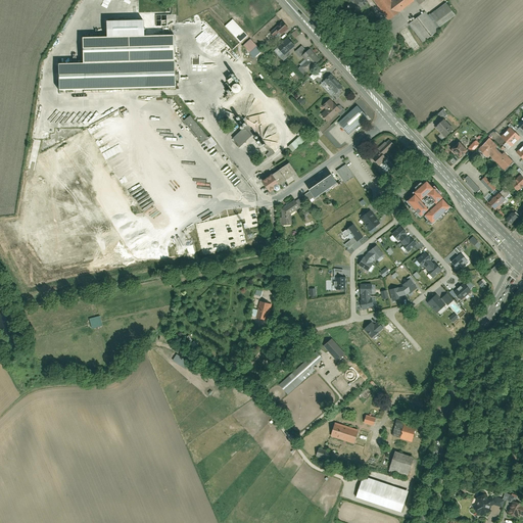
[(341,0),(339,2),(346,10),(352,5),(355,8),(367,0),(373,0),(390,21),(416,2),(414,0),(391,0),(389,2),(387,0),(341,0)]
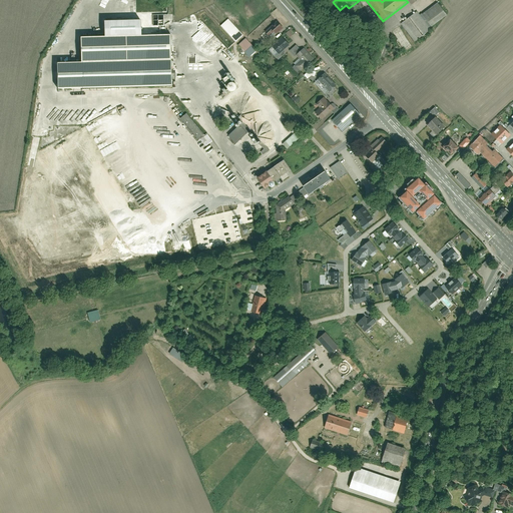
[(417,11),(401,23),(414,41),(430,29),(429,28),(446,15),(436,2),(420,15),(417,11)]
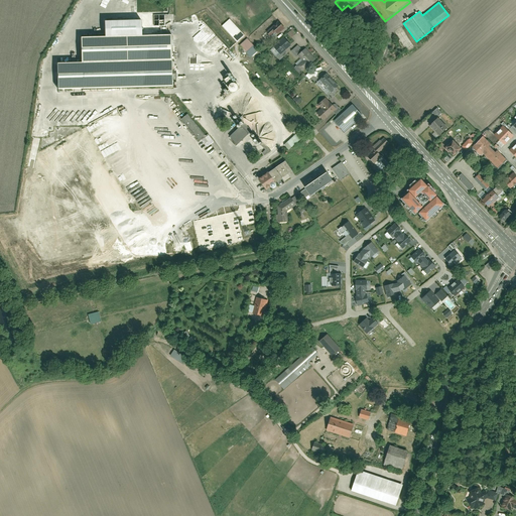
[(236,41),(243,35),(229,19),(222,25),(236,41)]
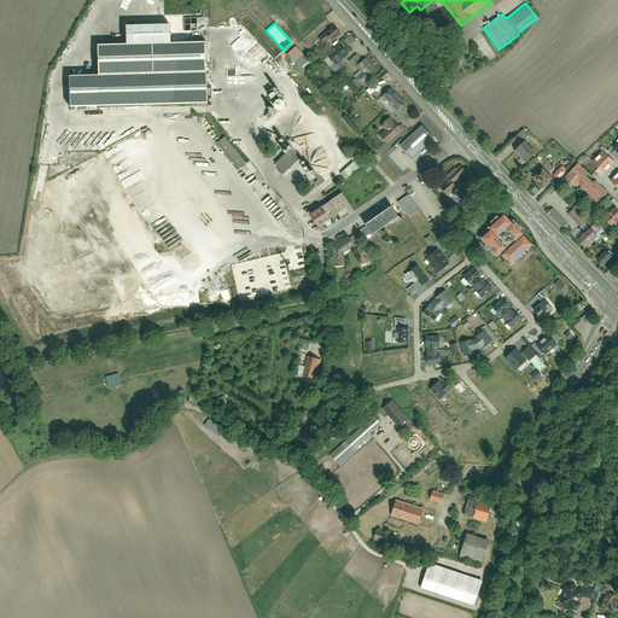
[(342,34),(334,25),(318,38),(322,45),(330,40),(331,42),(342,34)]
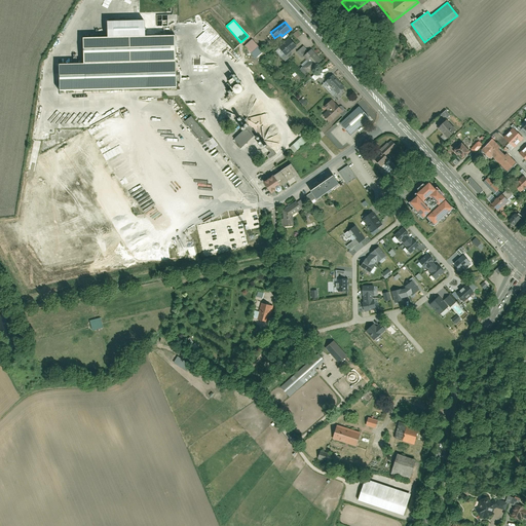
[(201,32),(196,37),(203,45),(211,39),(213,41),(218,36),(208,25),(200,31),(201,32)]
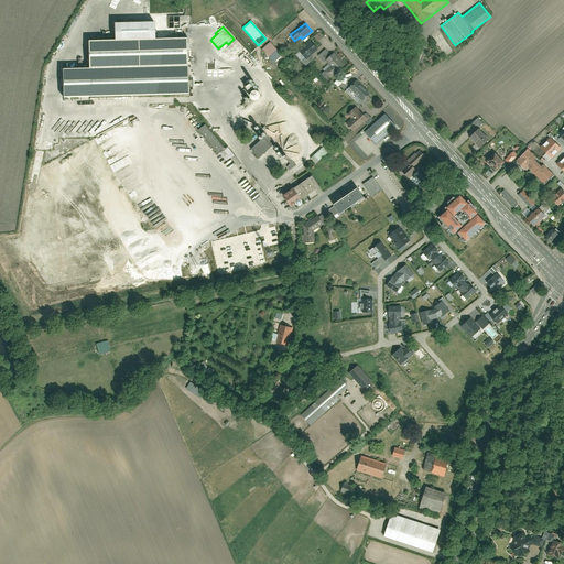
[(316,42),(323,36),(318,31),(312,36),(316,42)]
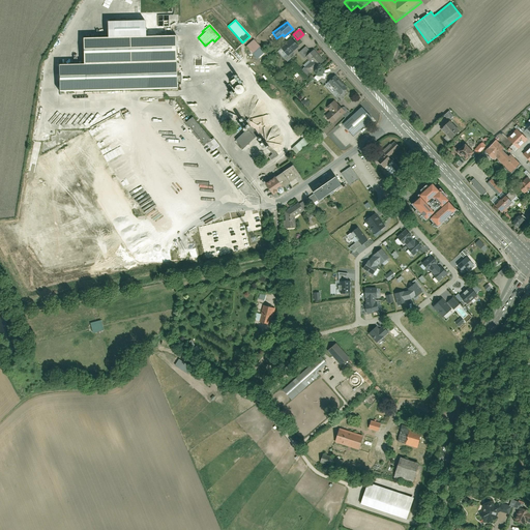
[(307,39),(303,34),(298,38),(302,43),(307,39)]
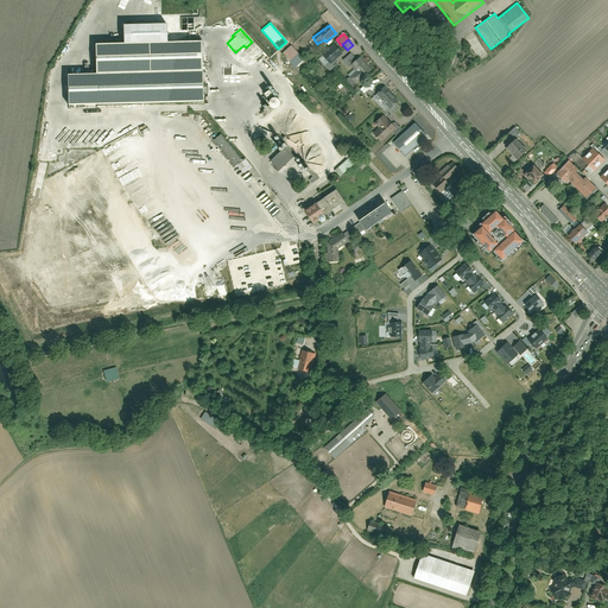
[(96,74),(67,74),(68,105),(204,101),(203,40),(95,44),(96,74)]
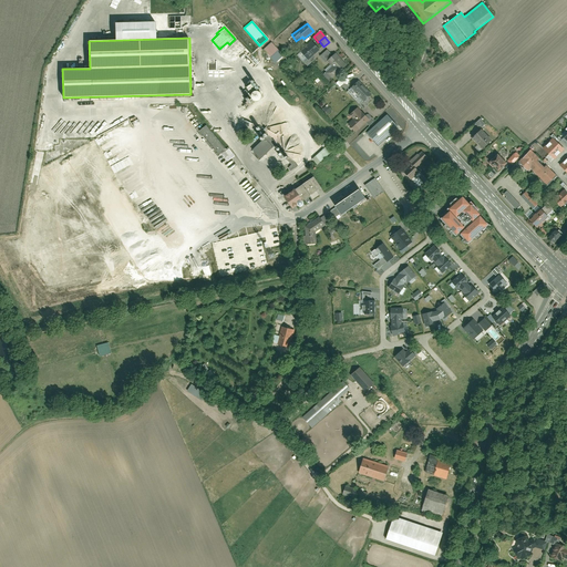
[(317,48),(311,40),(299,50),(305,58),(317,48)]
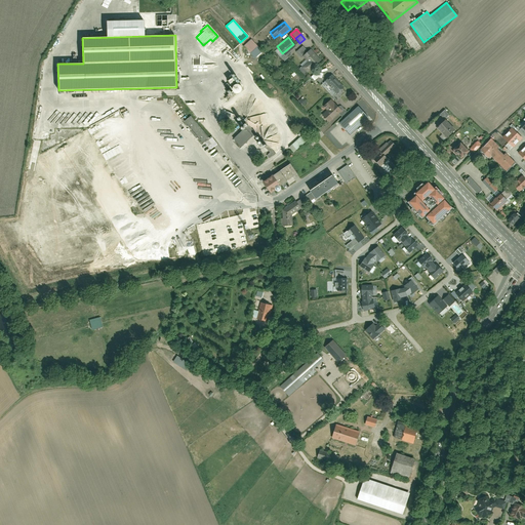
[(250,39),(243,45),(253,57),(260,51),(250,39)]
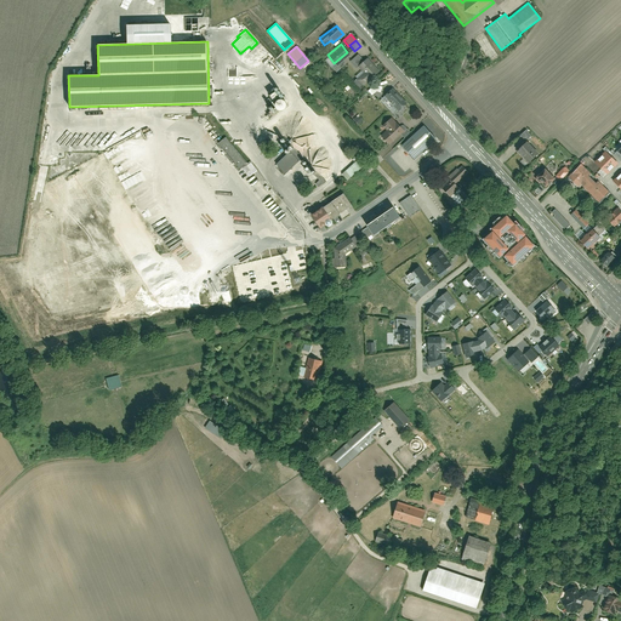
[(377,73),(365,60),(364,61),(358,55),(351,62),(357,69),(358,68),(363,74),(354,81),(360,89),(377,73)]
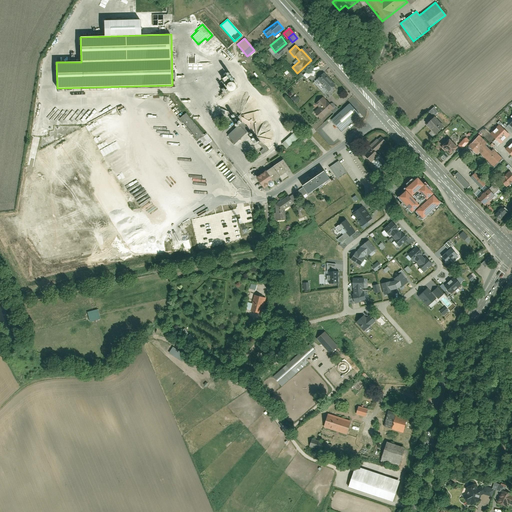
[(275,56),(279,61),(286,55),(282,50),(275,56)]
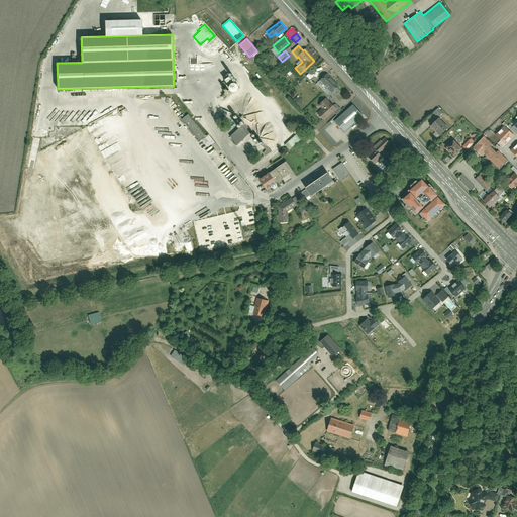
[(309,79),(313,76),(314,76),(316,74),(313,70),(306,75),(309,79)]
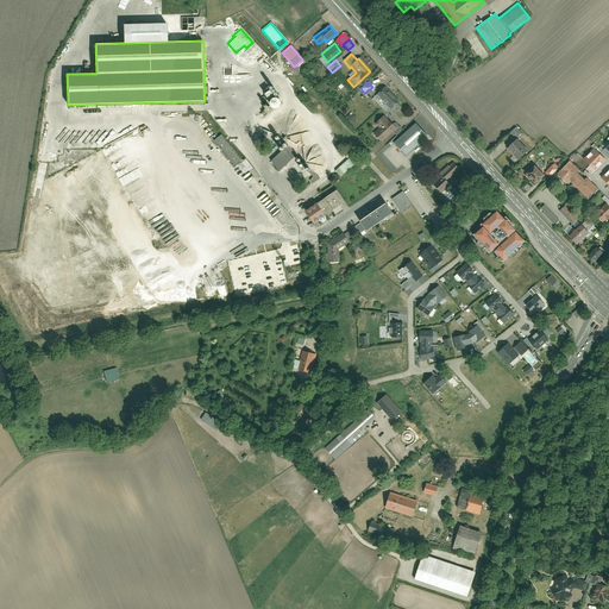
[(399,102),(384,86),(371,98),(385,114),(399,102)]
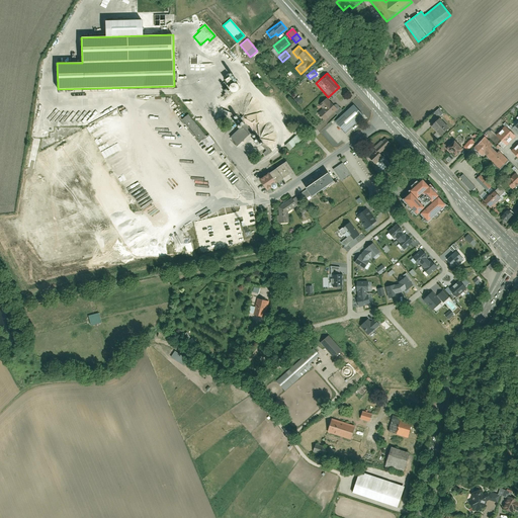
[(225,81),(222,89),(235,93),(237,85),(225,81)]
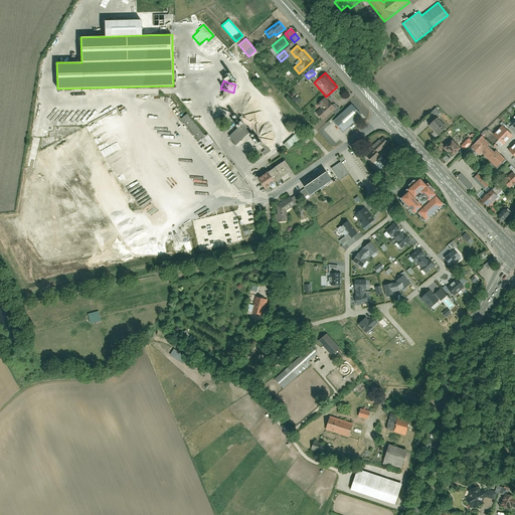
[(319,109),(316,113),(322,120),(336,108),(329,101),(327,102),(324,99),(316,106),(319,109)]
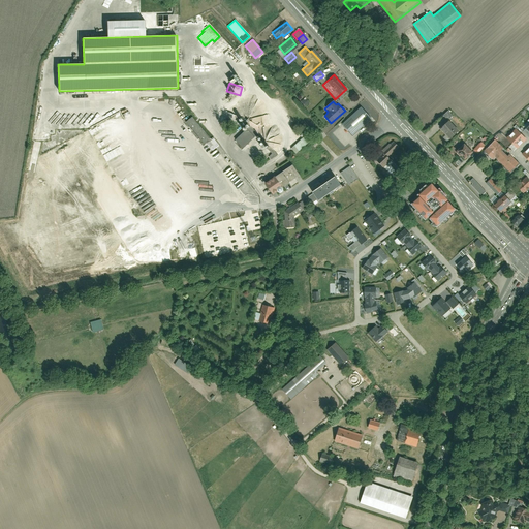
[(372,117),(362,105),(341,122),(352,134),(372,117)]
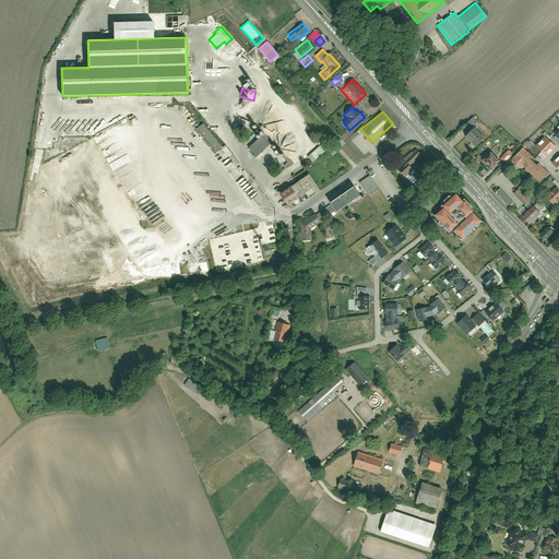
[(473,127),(476,123),(471,118),(467,121),(473,127)]
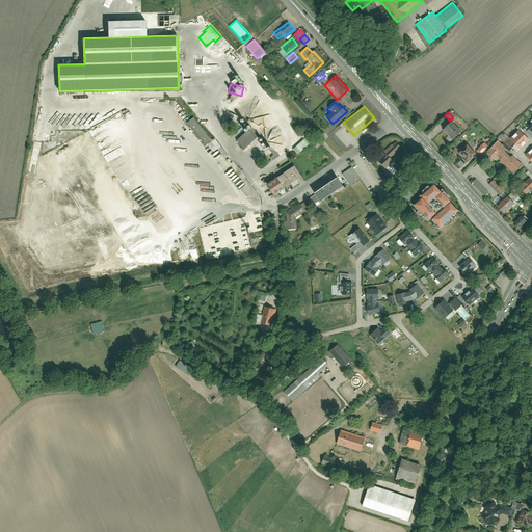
[(191,115),(184,121),(203,142),(209,137),(191,115)]
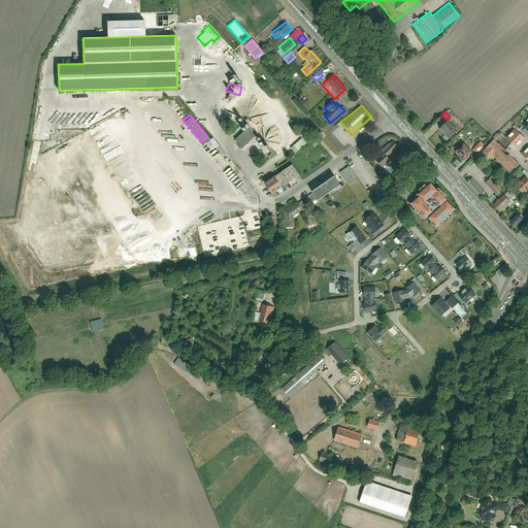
[(458,132),(449,122),(439,130),(449,140),(458,132)]
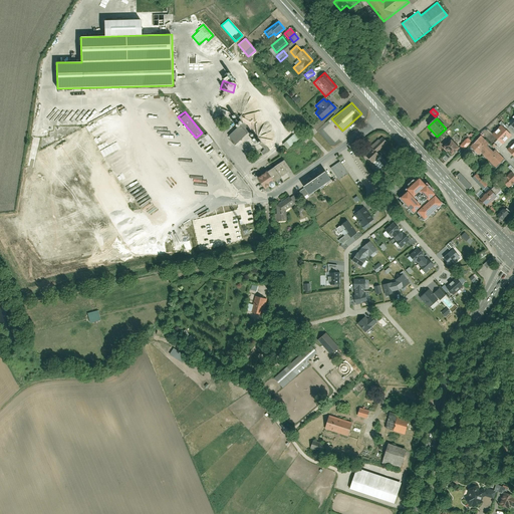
[(241,120),(225,135),(232,144),(248,129),(241,120)]
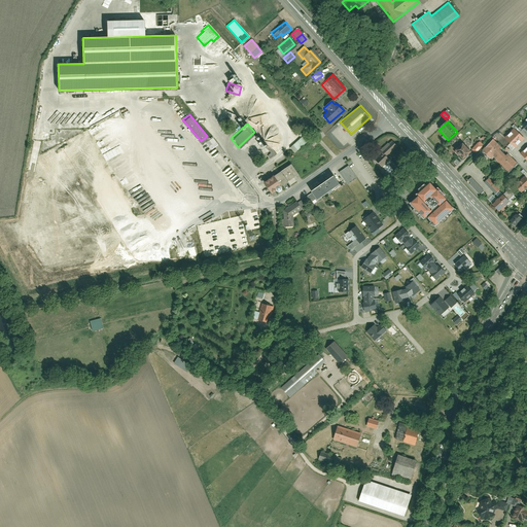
[(519,135),(514,130),(504,138),(510,143),(519,135)]
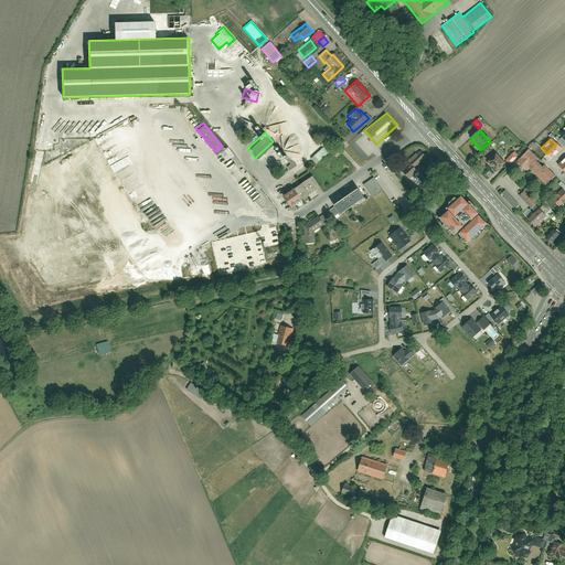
[(315,164),(330,150),(324,145),(309,158),(315,164)]
